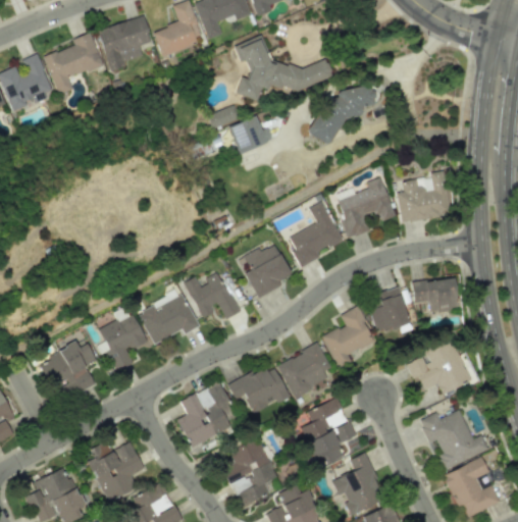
[(154,31),(162,55),(204,40),(190,0),(189,0),(173,5),(179,21),(154,31)]
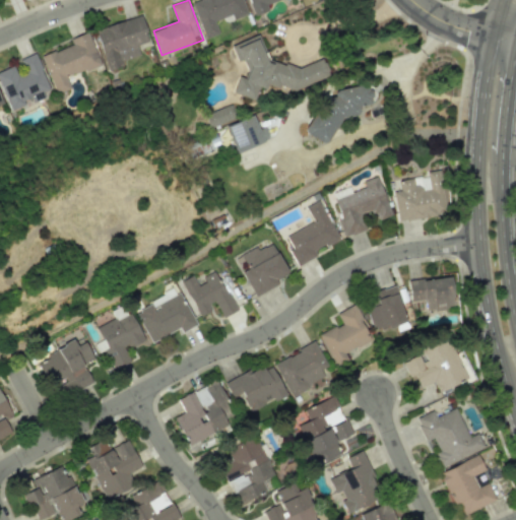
[(202,0),(195,3),(207,39),(221,34),(217,20),(235,15),(236,19),(251,14),(245,0),(202,0)]
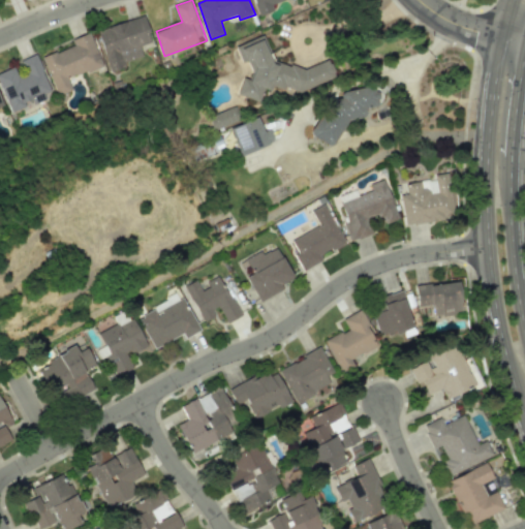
[(285,0),(255,0),(261,17),(276,10),(274,4),(285,0)]
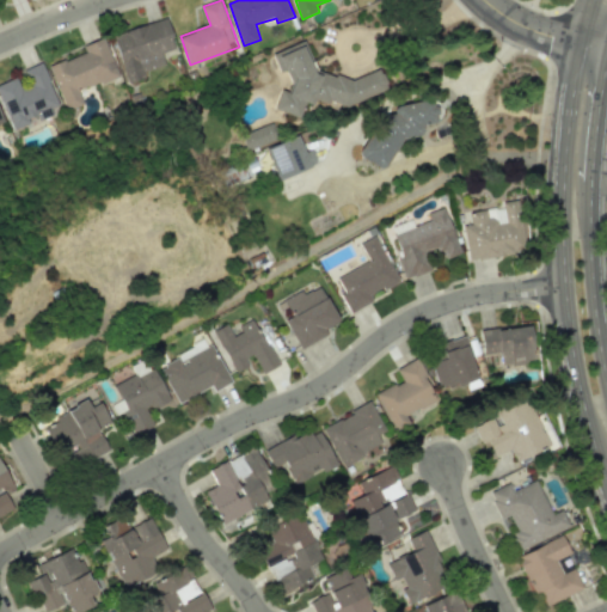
[(169,65),(165,53),(178,49),(170,18),(116,34),(130,84),(148,78),(146,72),(169,65)]
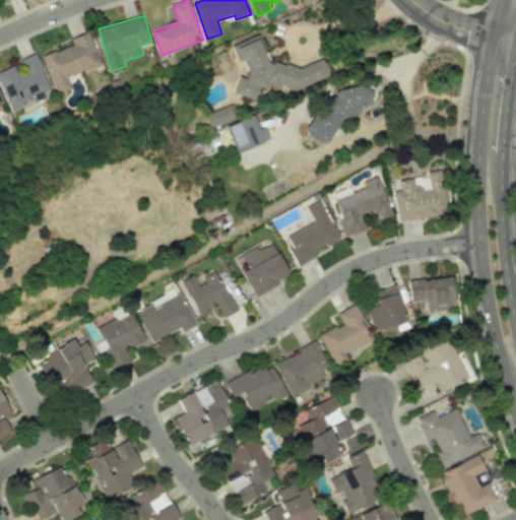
[(59,93),(73,88),(69,77),(103,65),(91,31),(73,39),(75,44),(45,55),(59,93)]
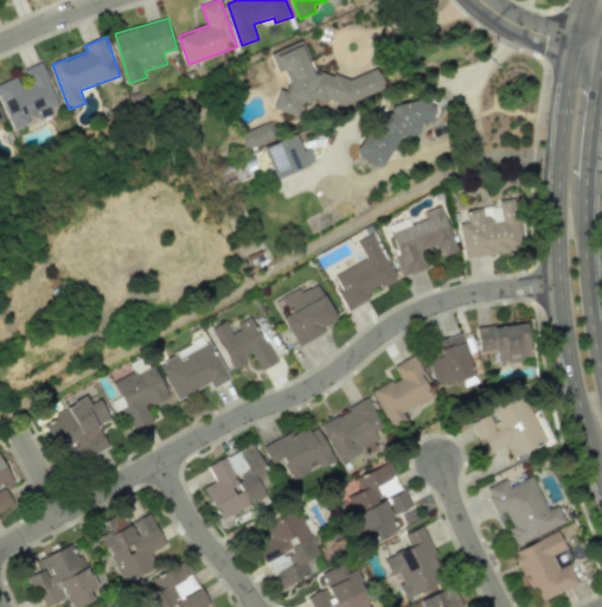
[(315,74),(303,42),(273,52),(280,71),(287,69),(292,83),(289,91),(281,89),(275,108),(300,116),(303,104),(313,101),(316,91),(321,103),(330,100),(344,104),(388,89),(380,69),(351,80),(337,75),(333,76),(321,71),(315,74)]
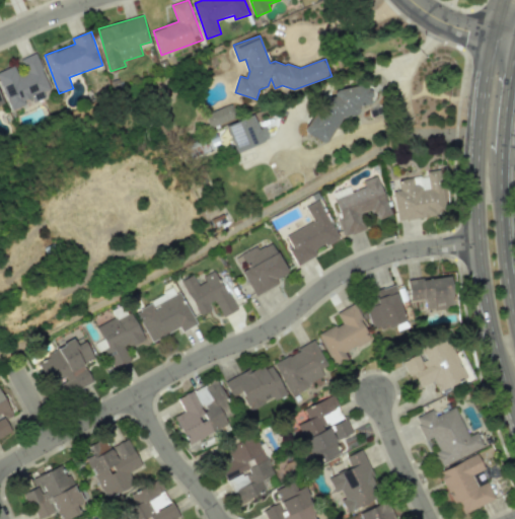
[(0,72),(0,76),(13,108),(54,92),(39,54),(22,59),(27,73),(20,76),(16,66),(0,72)]
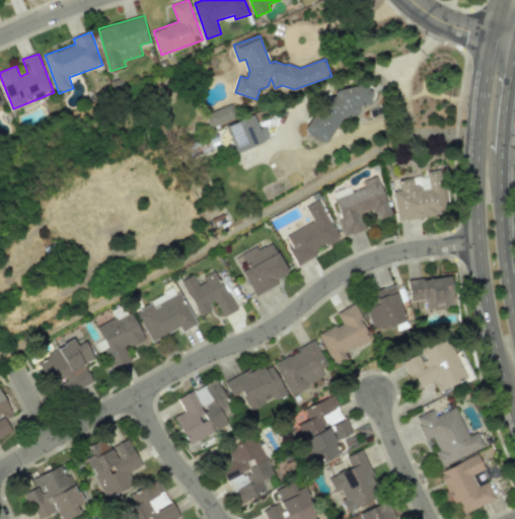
[(337,89),(338,101),(316,104),(318,119),(307,121),(310,137),(319,136),(320,142),(339,140),(336,119),(361,115),(359,105),(373,103),(370,84),(337,89)]
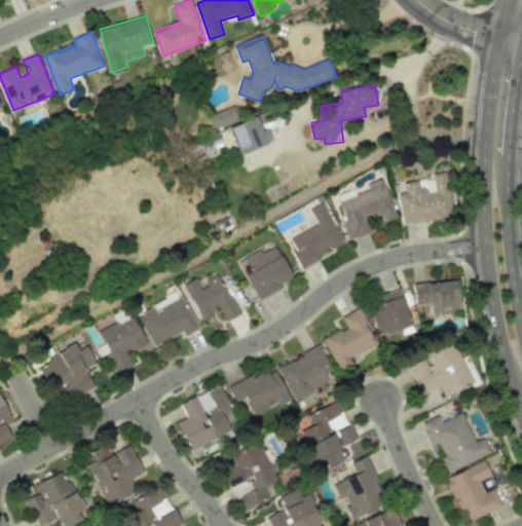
[(210,116),(215,129),(240,119),(234,106),(210,116)]
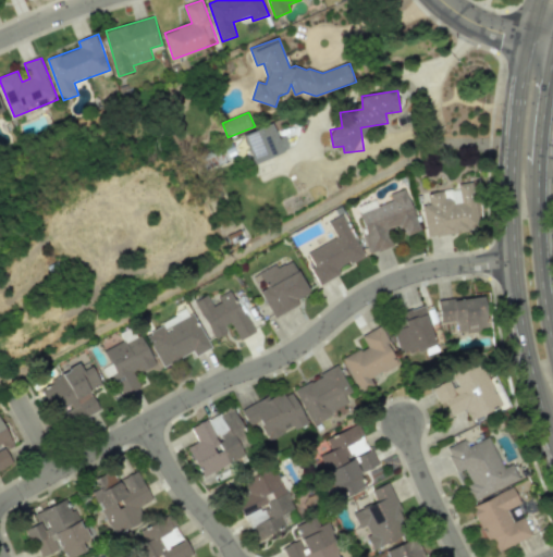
[(287,135),(279,137),(275,125),(247,133),(255,162),(292,152),(287,135)]
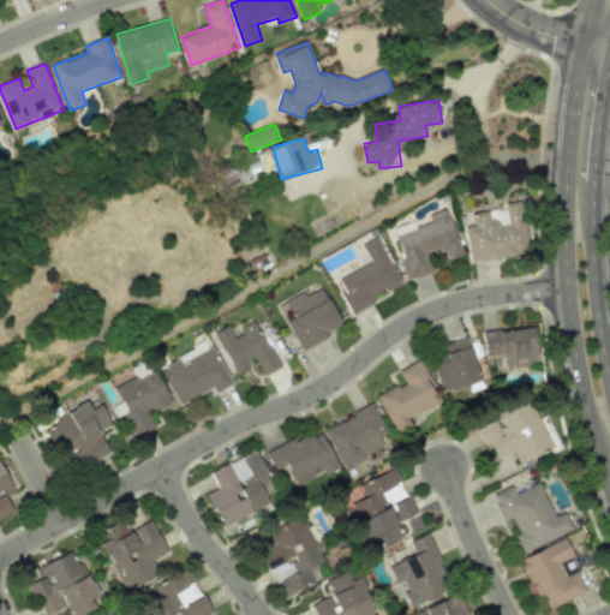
[(473,262),(534,252),(531,231),(528,231),(524,201),(506,203),(507,209),(473,214),(476,226),(468,227),(473,262)]
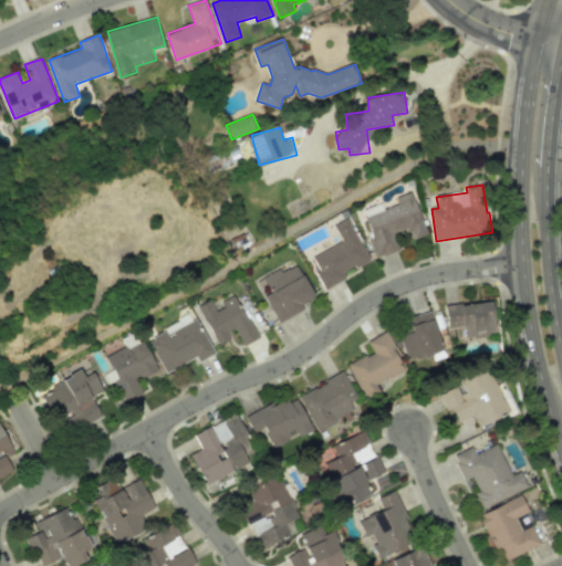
[(367,216),(374,238),(371,238),(377,258),(401,250),(396,233),(410,229),(414,241),(429,237),(415,191),(398,197),(401,205),(367,216)]
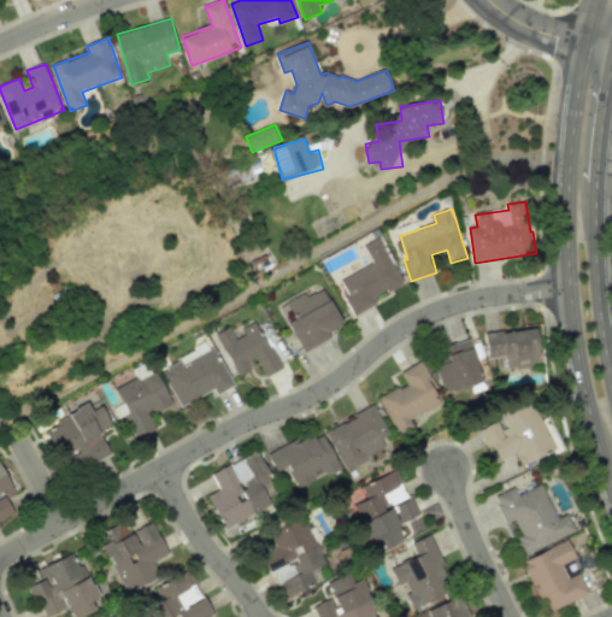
[(355,316),(380,304),(376,298),(405,283),(382,238),(366,246),(375,264),(342,280),(349,295),(346,297),(355,316)]
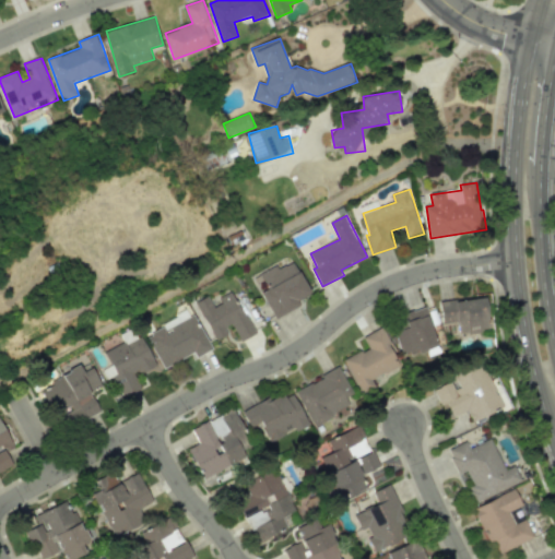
[(313,292),(294,261),(282,269),(280,264),(262,275),(270,288),(262,293),(279,319),(303,305),(299,300),(313,292)]
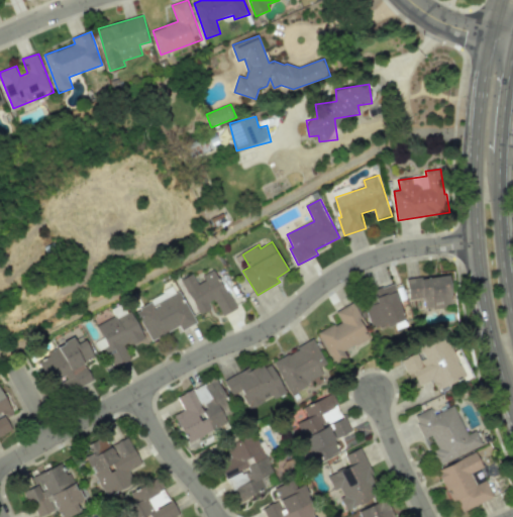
[(199,312),(218,303),(224,315),(237,309),(218,271),(198,281),(194,273),(183,278),(199,312)]
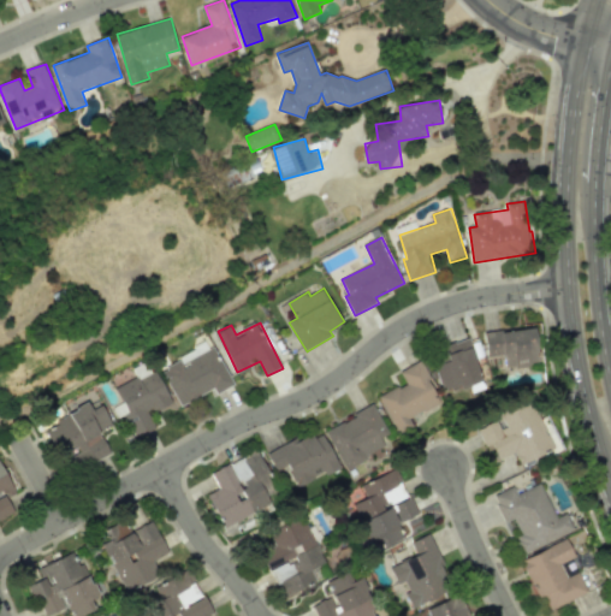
[(486,333),(490,357),(505,355),(508,368),(541,363),(537,326),(486,333)]
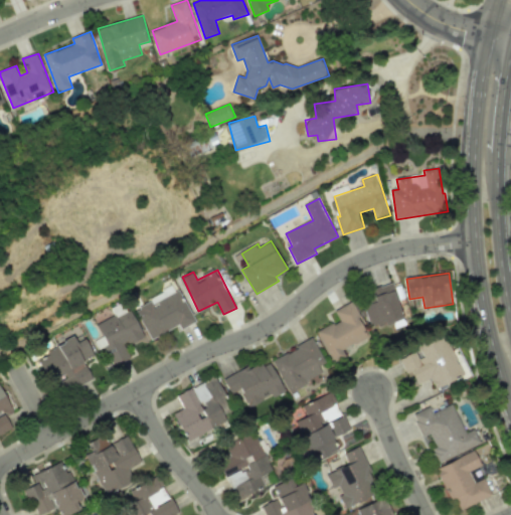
[(404,318),(393,283),(371,290),(374,296),(363,300),(373,329),(404,318)]
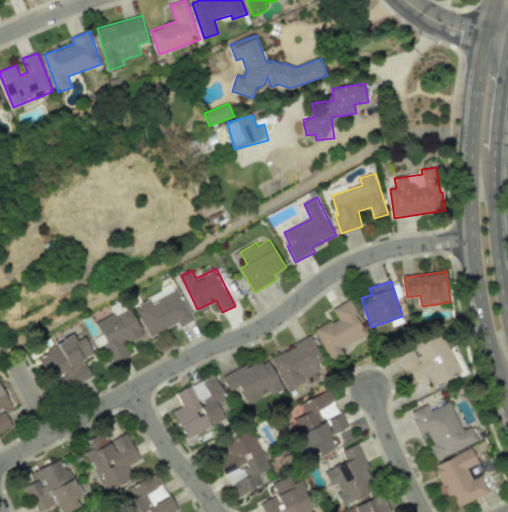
[(196,320),(179,285),(136,307),(152,337),(180,323),(182,327),(196,320)]
